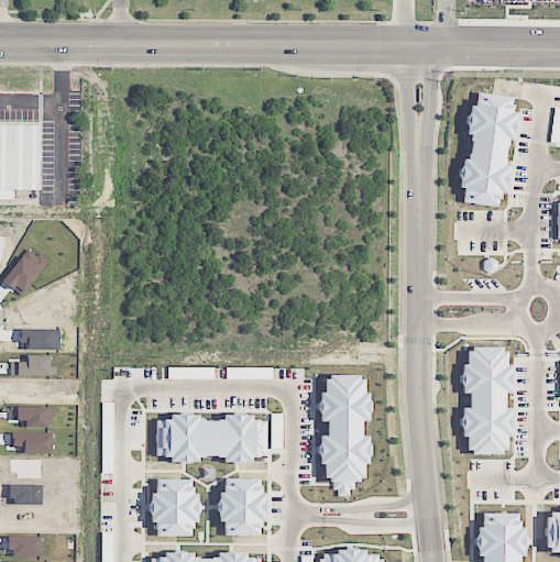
[(464,202),(501,207),(503,193),(509,193),(513,165),(511,165),(516,110),(514,110),(516,96),(480,92),(478,106),(471,106),(468,133),(474,133),(471,160),(464,158),(461,186),(467,187),(464,202)]
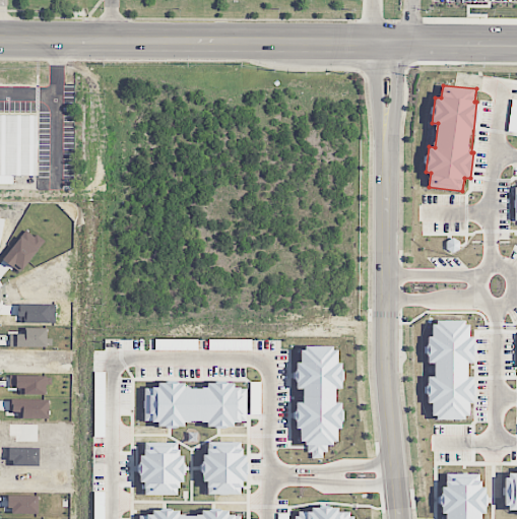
[(0,174),(39,174),(39,113),(0,113),(0,174)]
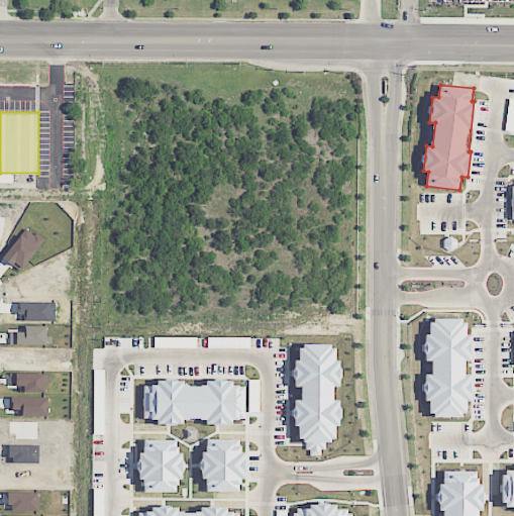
[(431,319),(430,335),(425,335),(425,360),(433,360),(433,374),(426,374),(425,400),(430,400),(430,416),(466,416),(466,400),(471,400),(471,375),(466,375),(466,360),(472,360),(472,333),(468,333),(468,319),(431,319)]
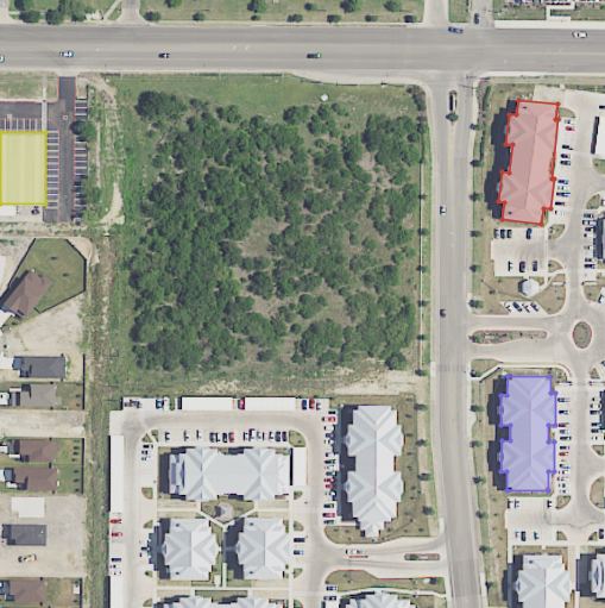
[(401,507),(401,470),(394,470),(394,455),(401,455),(401,424),(397,424),(397,406),(353,406),(353,424),(348,424),(348,455),(355,455),(355,470),(350,470),(350,515),(363,515),(363,536),(384,536),(384,519),(397,519),(397,507),(401,507)]
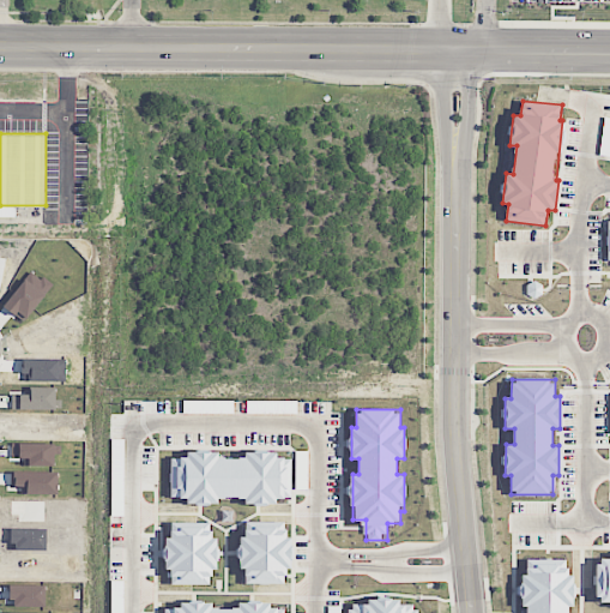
[(293,584),(293,536),(287,536),(287,522),(246,521),(246,535),(241,535),(241,569),(248,569),(248,583),(293,584)]
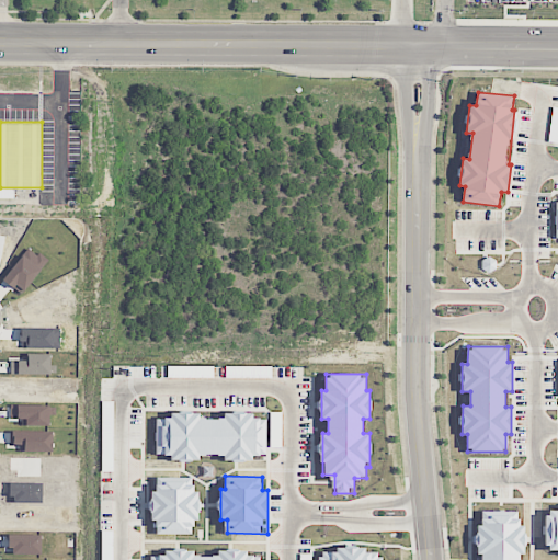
[(193,479),(159,478),(159,492),(154,493),(154,502),(164,502),(166,507),(156,510),(160,526),(192,533),(192,520),(197,518),(197,509),(188,509),(185,502),(198,502),(193,479)]
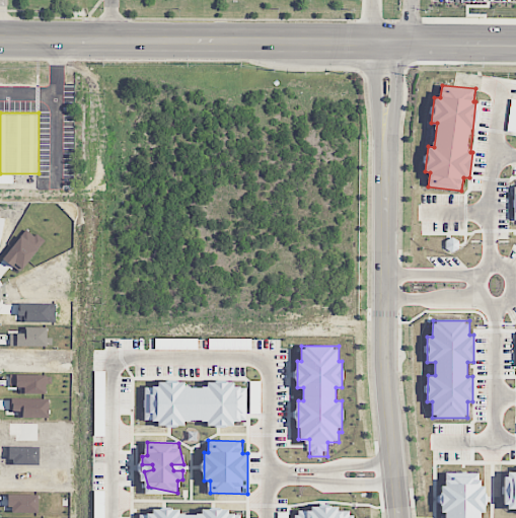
[(515,470),(505,471),(506,509),(515,508),(515,470)]
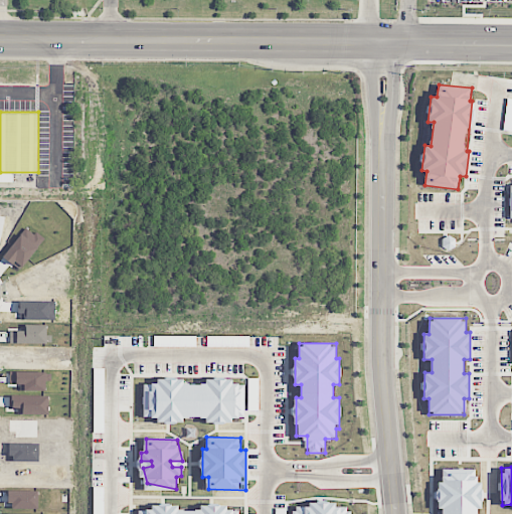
[(477,513),(478,509),(482,509),(482,483),(477,481),(477,469),(443,469),(443,474),(437,492),(437,508),(443,510),(442,513),(477,513)]
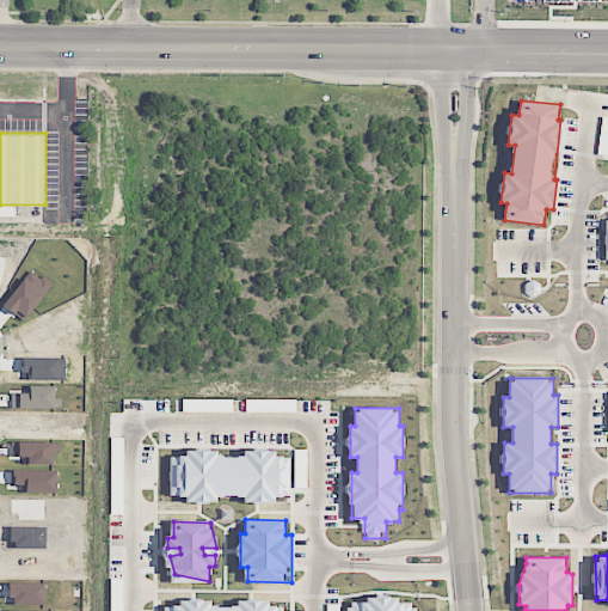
[(416,610),(416,602),(399,602),(399,597),(367,597),(367,602),(350,602),(349,610),(416,610)]
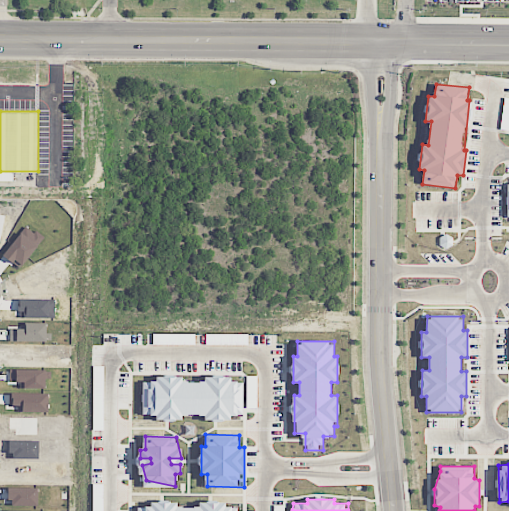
[(143,510),(238,510),(238,508),(216,508),(216,506),(177,507),(177,502),(153,503),(153,508),(143,508),(143,510)]
